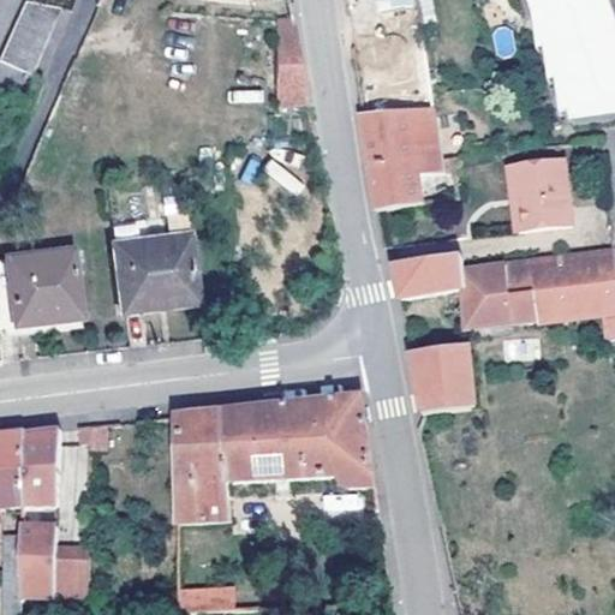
[(387,0),(388,4),(396,3),(402,39),(422,35),(416,0),(387,0)]
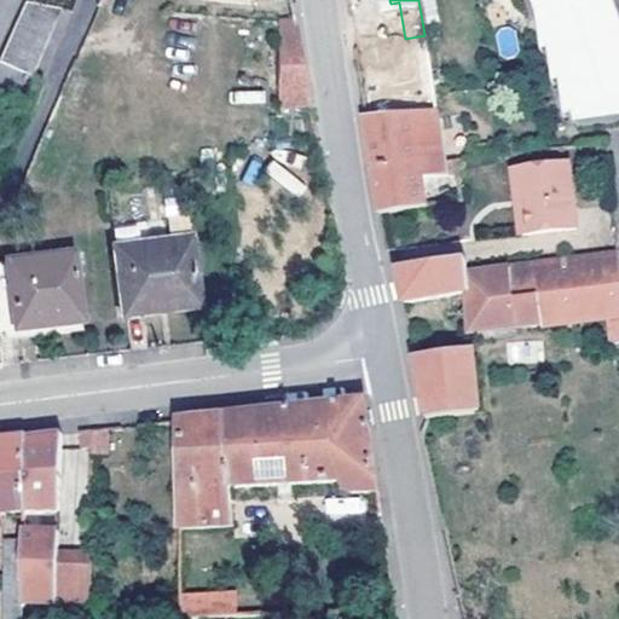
[(618,0),(536,0),(577,131),(618,123),(618,0)]
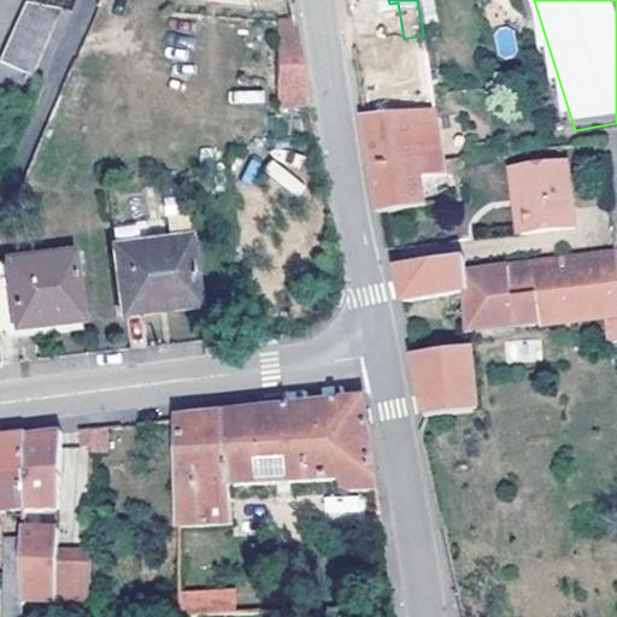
[(30,76),(60,9),(27,4),(0,60),(30,76)]
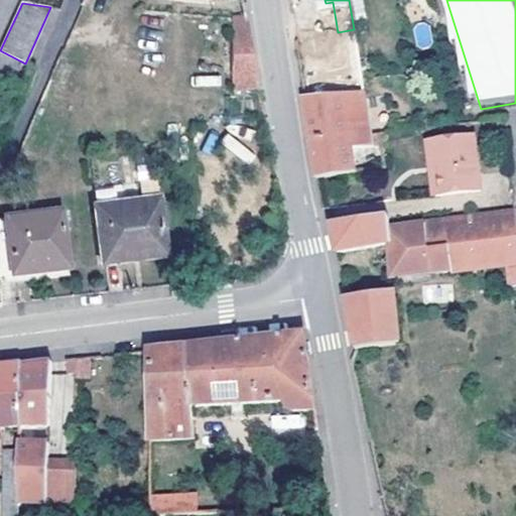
[(233,90),(257,86),(246,21),(232,20),(232,52),(233,90)]
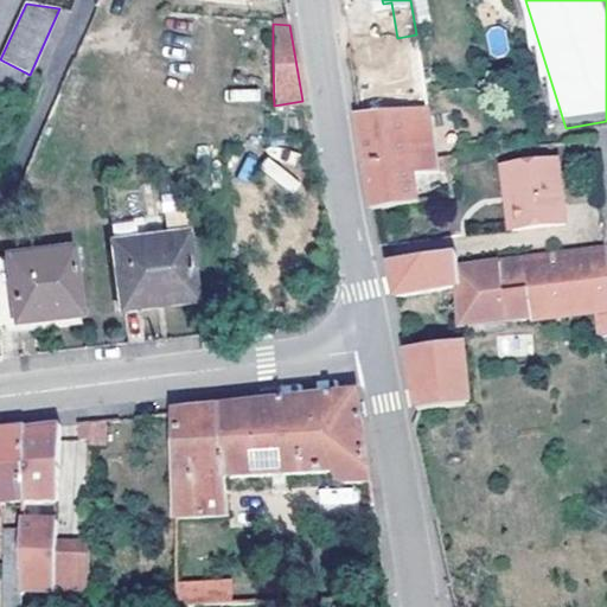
[(304,107),(302,101),(274,106),(274,110),(304,107)]
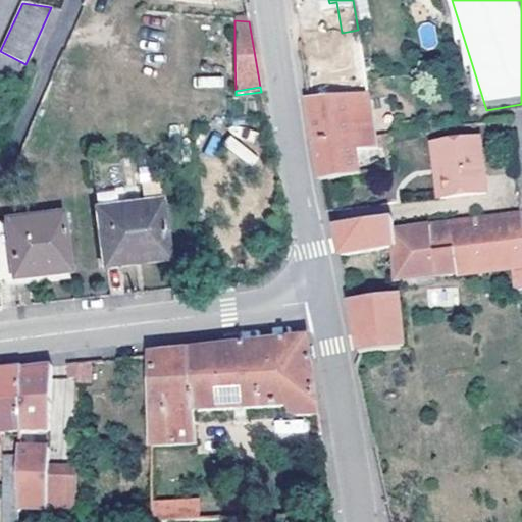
[(315,138),(322,181),(359,175),(355,148),(378,146),(377,137),(369,94),(310,98),(308,99),(315,138)]
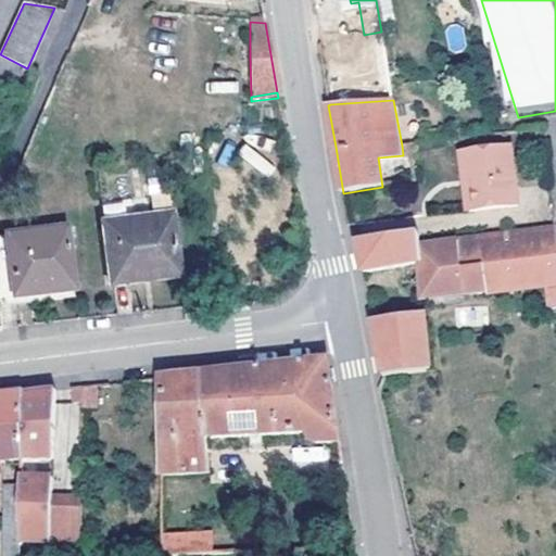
[(245,142),(237,153),(267,177),(276,167),(245,142)]
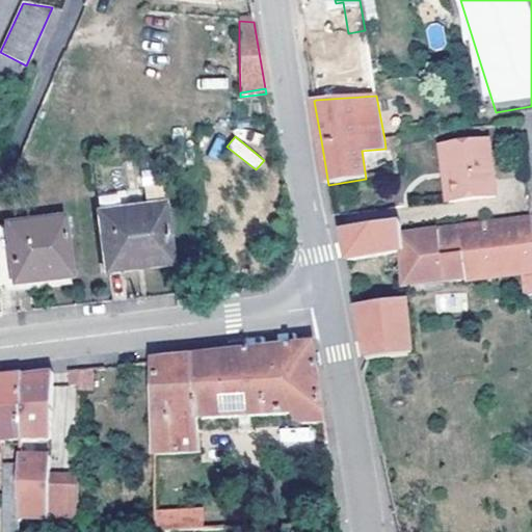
[(436,152),(446,207),(494,200),(485,144),(436,152)]
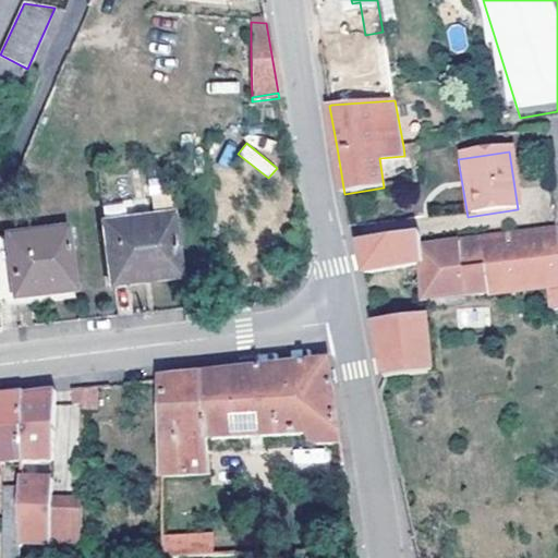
[(101,205),(111,284),(135,281),(133,274),(178,267),(169,196),(101,205)]
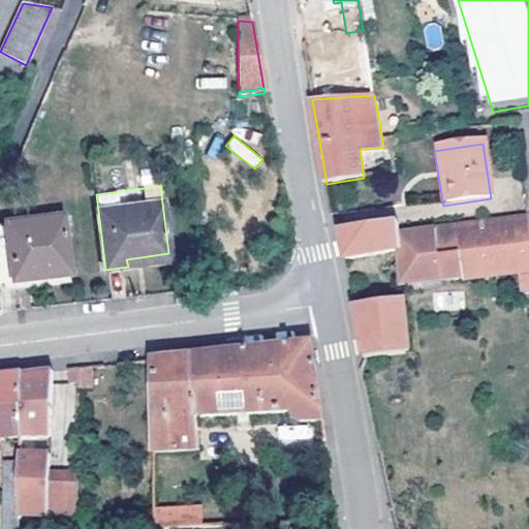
[(0,224),(0,288),(16,287),(14,282),(70,275),(63,216),(0,224)]
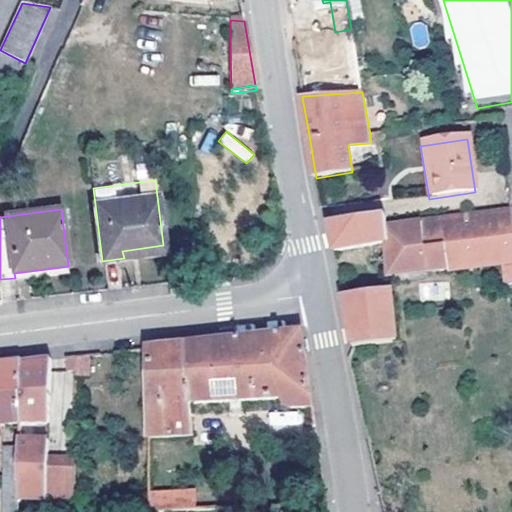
[(387,217),(332,223),(337,252),(385,244),(389,277),(504,262),(507,285),(511,284),(511,212),(387,227),(387,217)]
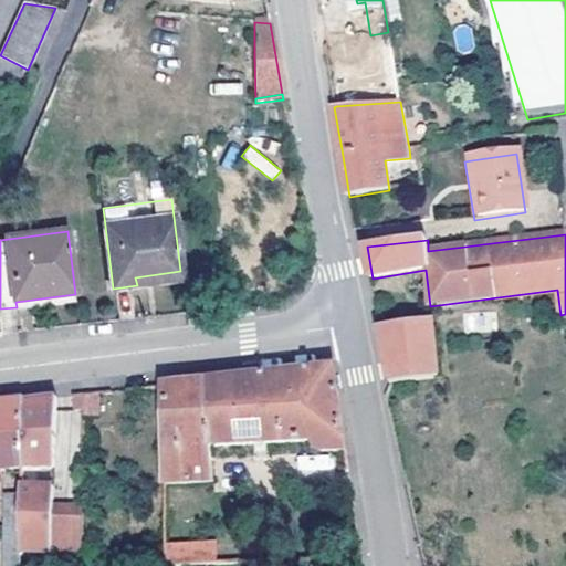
[(181,280),(180,271),(135,278),(137,285),(181,280)]
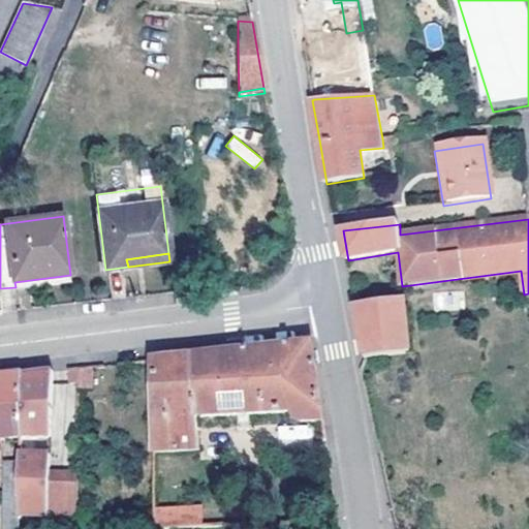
[(71,281),(70,275),(14,282),(16,287),(71,281)]
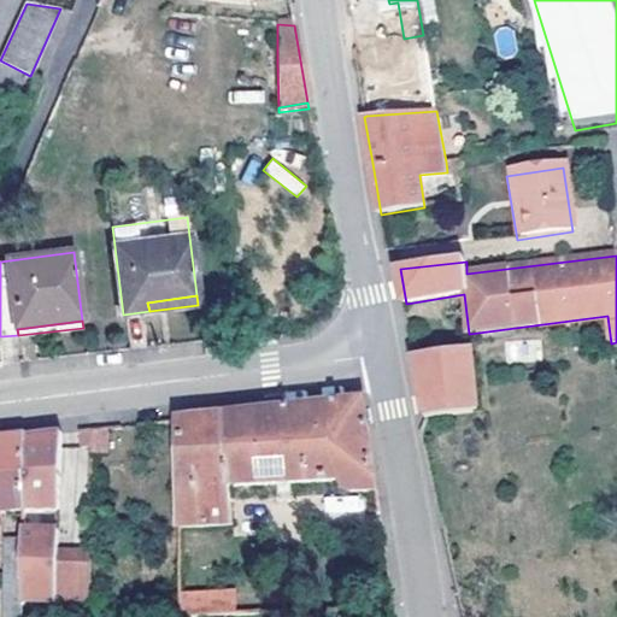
[(416,358),(427,419),(477,411),(471,351),(416,358)]
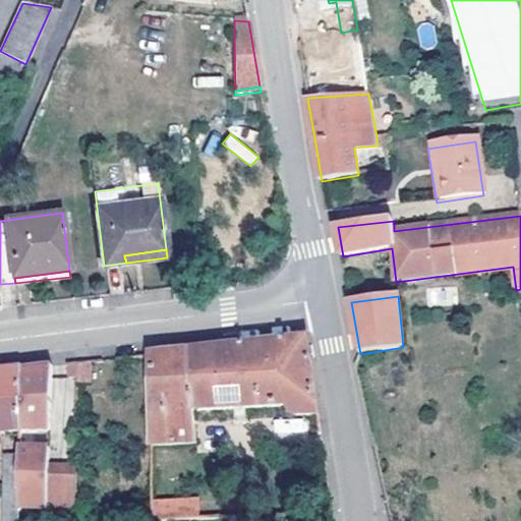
[(263,344),(188,352),(194,410),(290,406),(293,416),(319,416),(308,340),(263,344)]
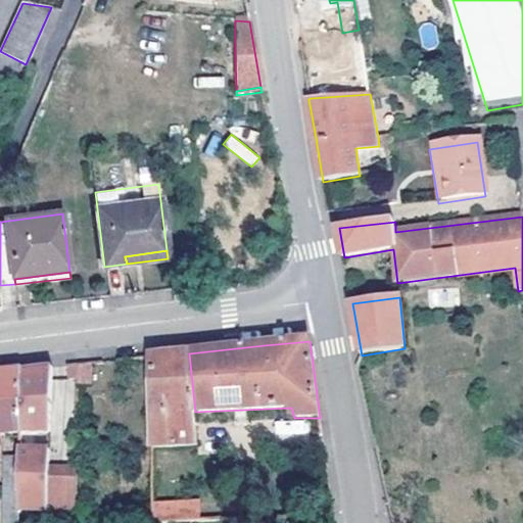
[(178,354),(152,358),(152,446),(197,444),(195,412),(189,353),(178,354)]
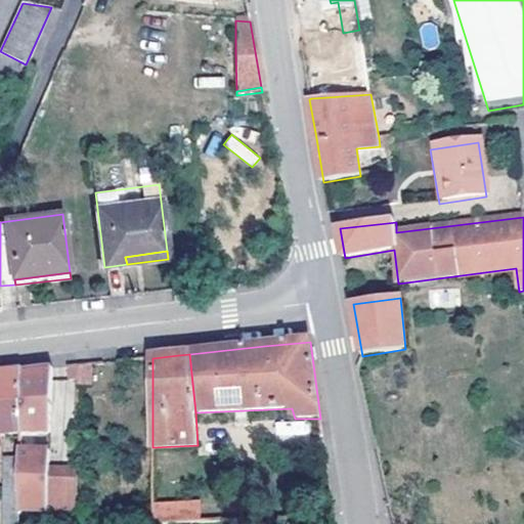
[(92,363),(80,365),(80,381),(80,386),(92,387),(92,363)]
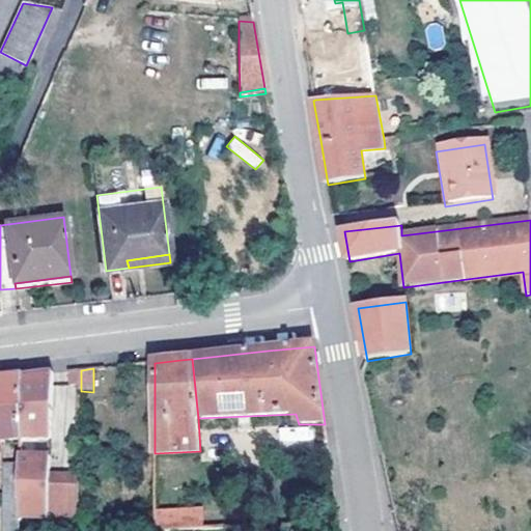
[(81,370),(73,371),(72,385),(81,386),(81,370)]
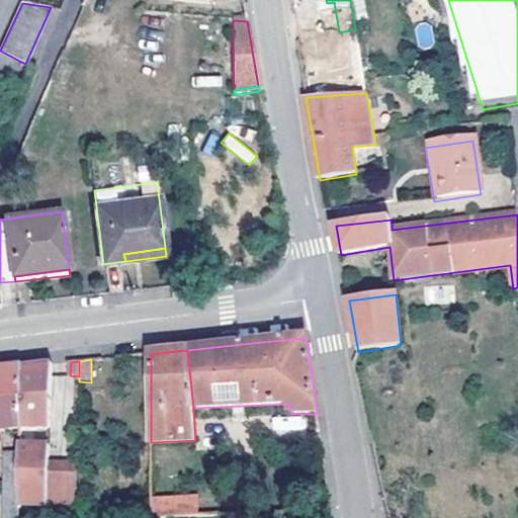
[(24,367),(21,429),(51,429),(53,364),(46,364),(24,367)]
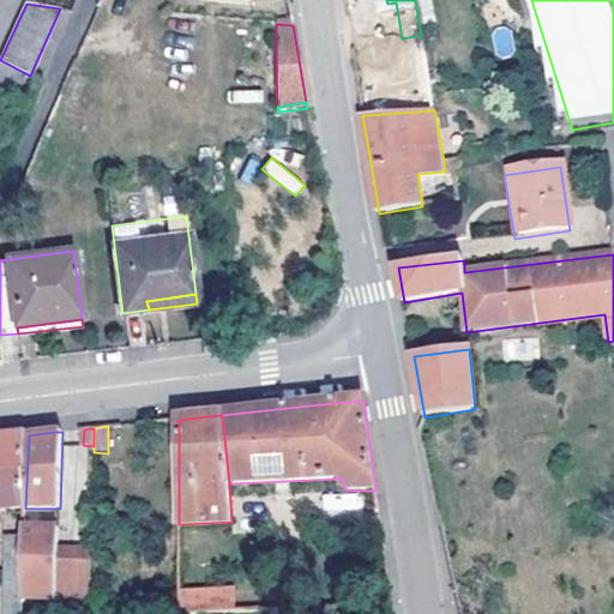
[(0,511),(6,511),(25,509),(29,435),(0,438),(0,511)]
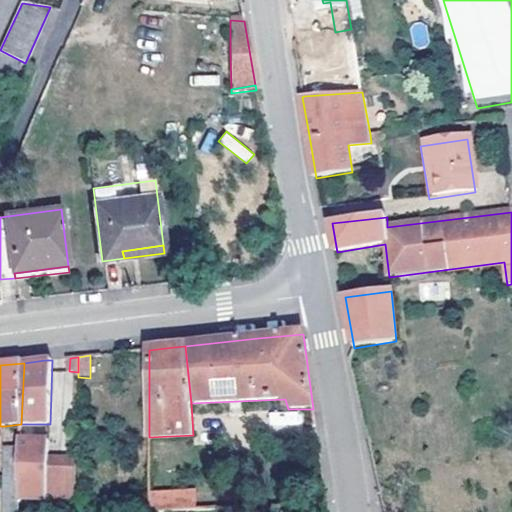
[(20,511),(21,500),(21,440),(21,424),(5,426),(3,511),(20,511)]
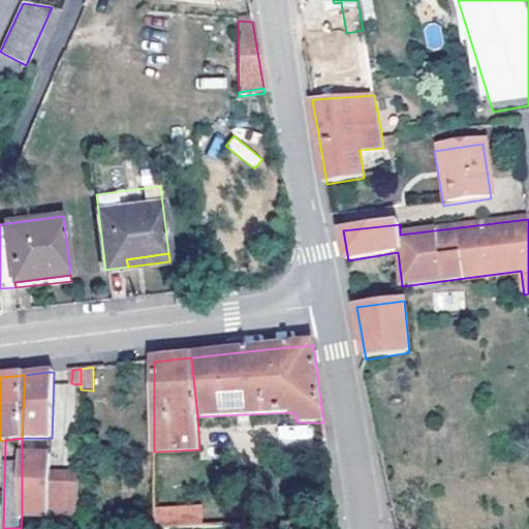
[(22,455),(22,517),(49,518),(51,489),(60,490),(60,475),(51,475),(51,456),(22,455)]
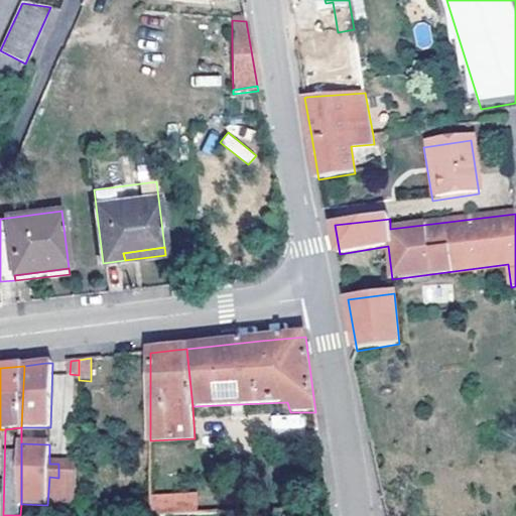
[(49,477),(47,505),(75,506),(77,465),(58,464),(58,478),(49,477)]
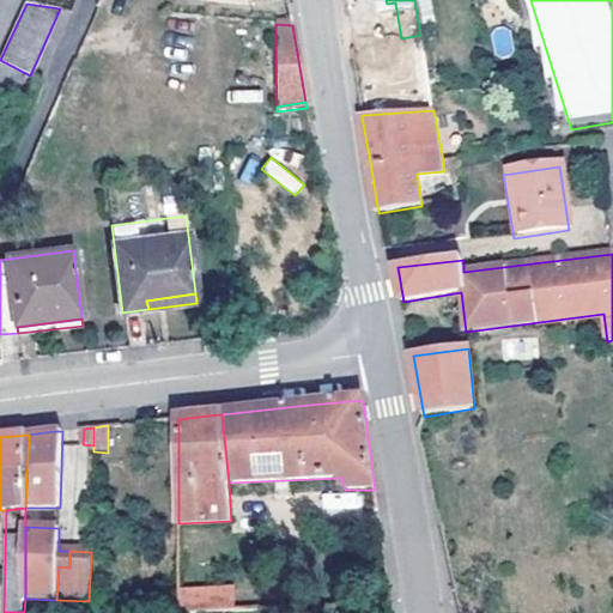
[(178,611),(235,607),(234,583),(177,587),(178,611)]
